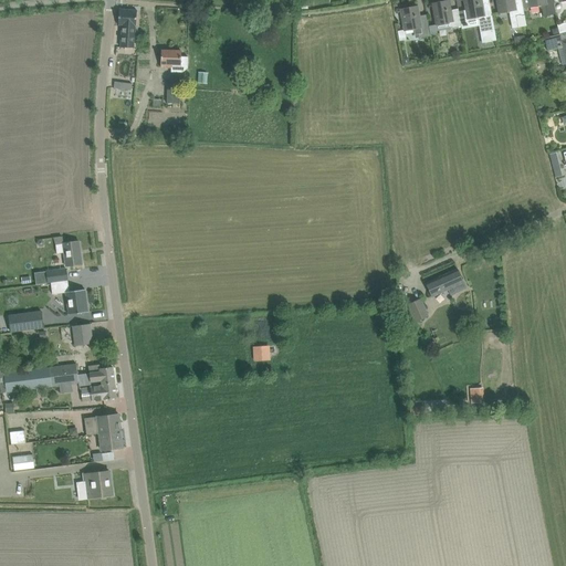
[(482,8),(482,4),(481,0),(464,0),(469,19),(478,18),(480,32),(494,30),(490,6),(482,8)]
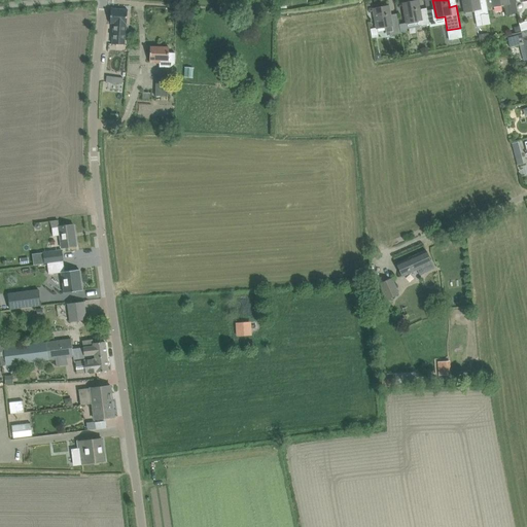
[(487,8),(486,0),(479,1),(478,0),(462,0),(465,12),(473,11),(475,16),(480,15),(482,27),(490,26),(488,14),(487,8)]
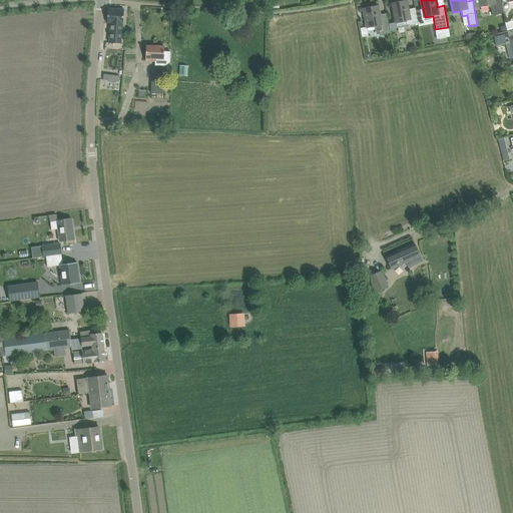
[(504,13),(501,0),(472,0),(473,0),(474,8),(480,7),(487,6),(491,9),(492,15),(504,13)]
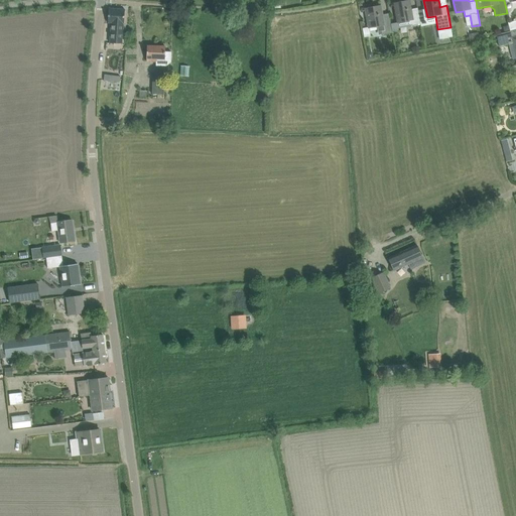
[(411,12),(410,9),(409,1),(394,3),(398,23),(409,21),(410,26),(420,24),(420,22),(418,11),(411,12)]
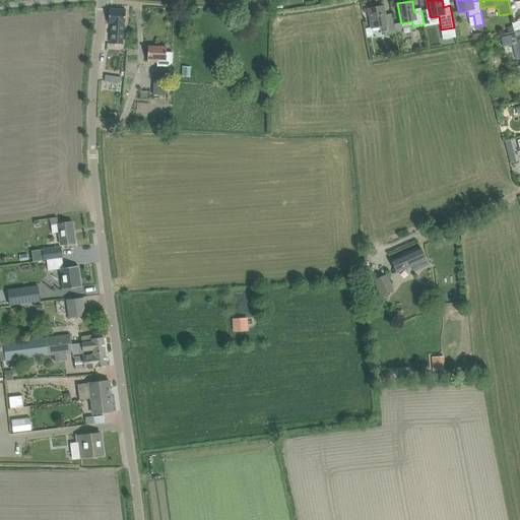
[(381,31),(384,30),(385,36),(395,34),(392,16),(385,17),(383,6),(369,8),(372,28),(381,26),(381,31)]
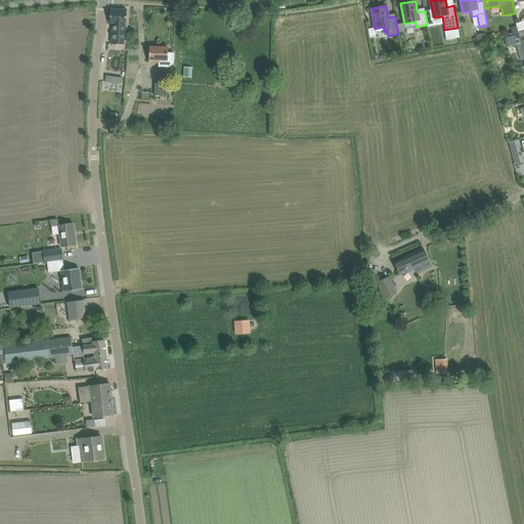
[(111,8),(110,24),(113,24),(112,44),(124,45),(126,25),(127,9),(111,8)]
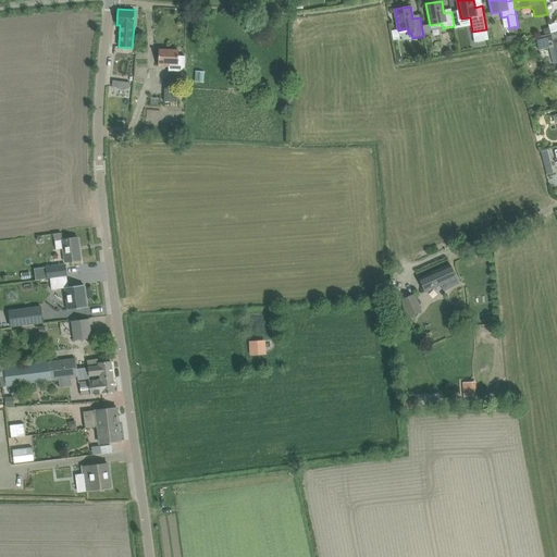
[(556,32),(551,34),(535,38),(539,50),(555,46),(556,52),(556,32)]
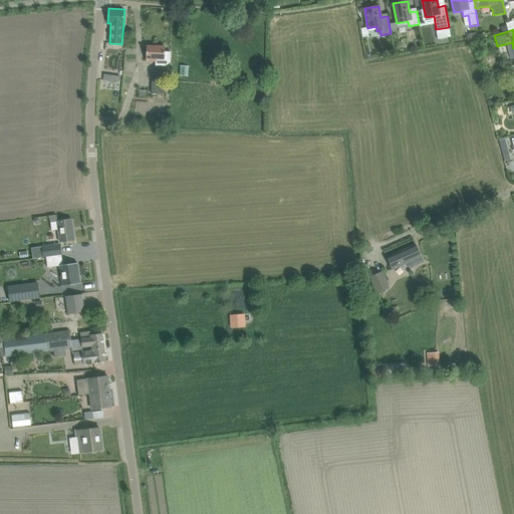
[(156,61),(156,65),(166,66),(171,61),(171,52),(165,51),(165,46),(147,46),(146,61),(156,61)]
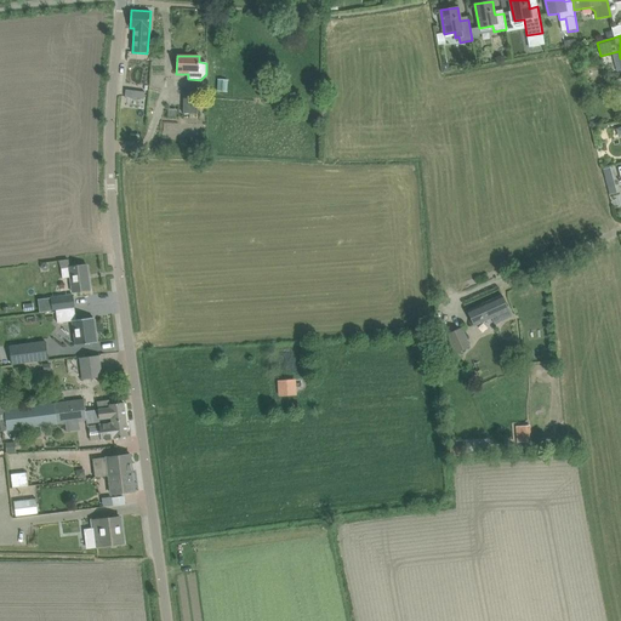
[(218,79),(217,90),(227,91),(228,80),(218,79)]
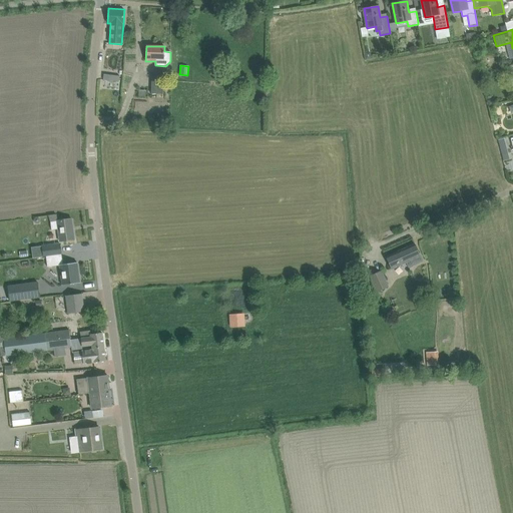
[(151,93),(162,94),(163,72),(152,71),(151,93)]
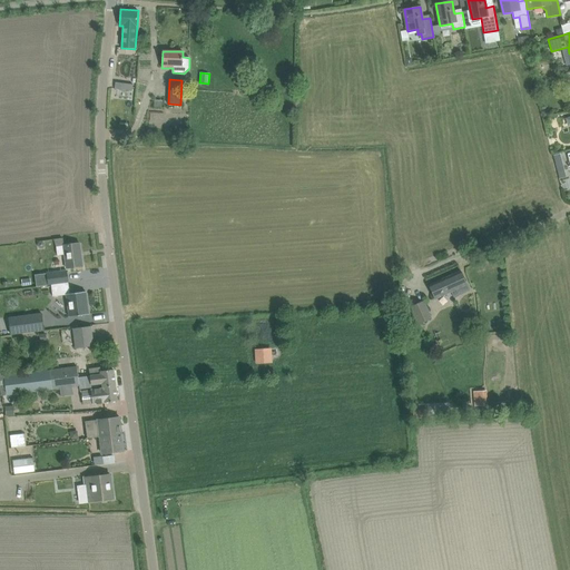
[(557,169),(559,180),(569,178),(567,167),(557,169)]
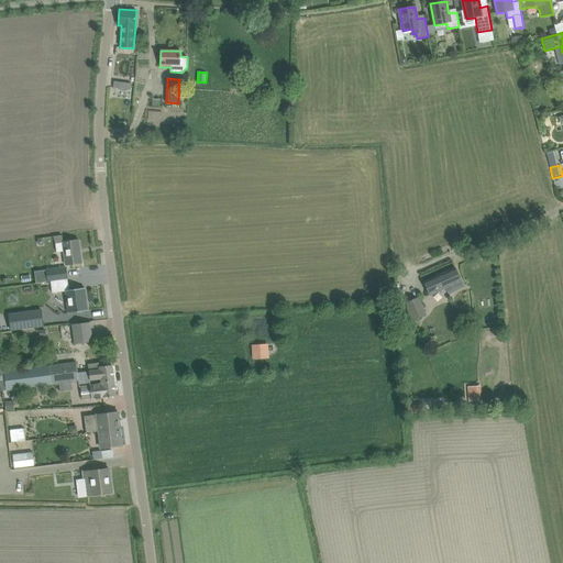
[(55,243),(56,252),(64,252),(66,265),(81,263),(78,240),(55,243)]
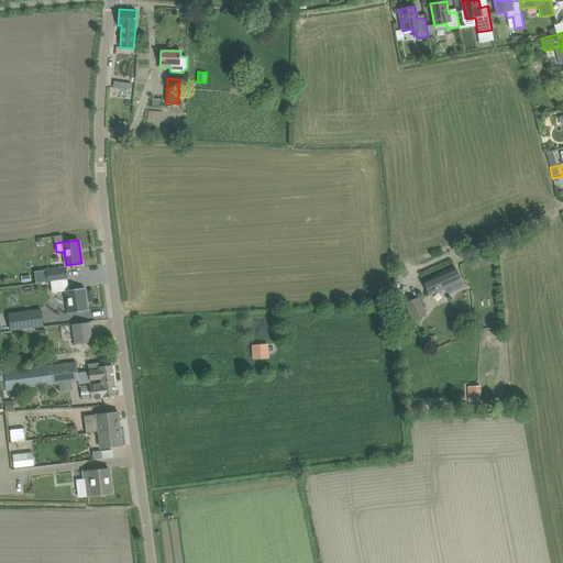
[(66,267),(58,268),(46,269),(48,282),(51,282),(67,279),(66,267)]
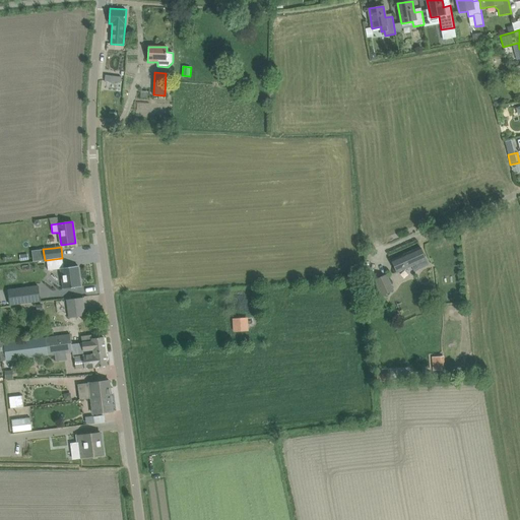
[(391,260),(397,273),(411,266),(414,271),(429,265),(426,260),(420,247),(391,260)]
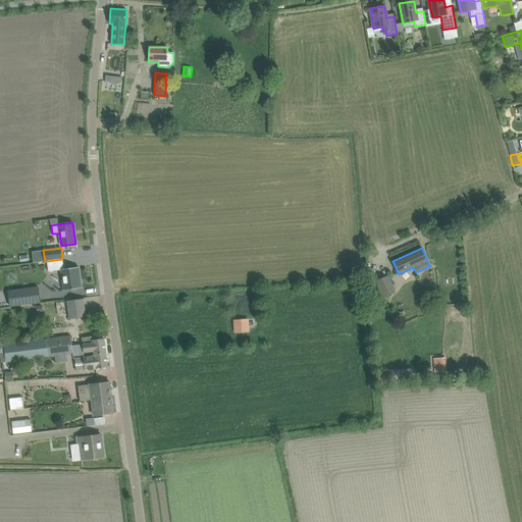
[(64,269),(62,259),(47,261),(48,271),(60,270),(63,291),(82,288),(79,267),(64,269)]
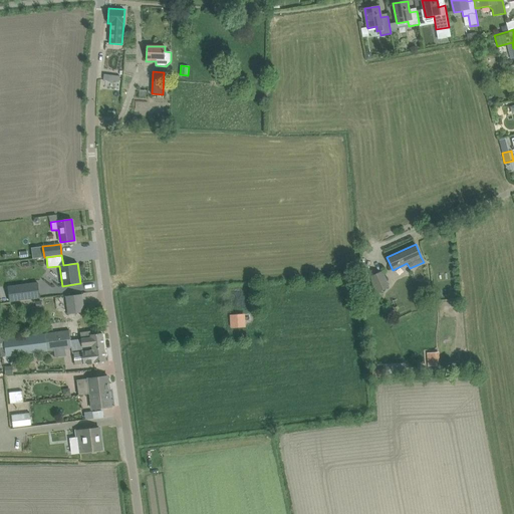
[(381,271),(370,276),(377,292),(389,287),(381,271)]
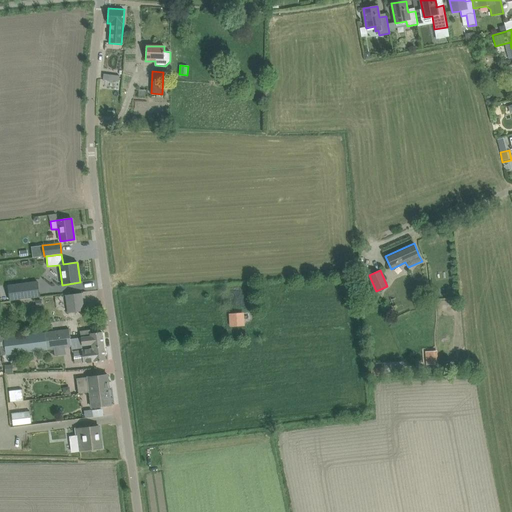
[(37,281),(8,285),(10,300),(39,296),(37,281)]
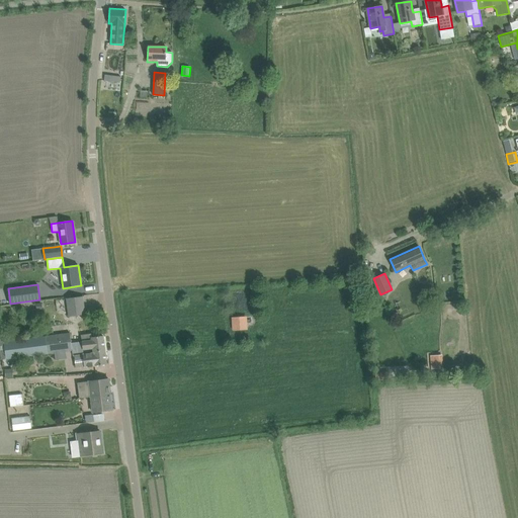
[(433,288),(422,289),(423,296),(434,295),(433,288)]
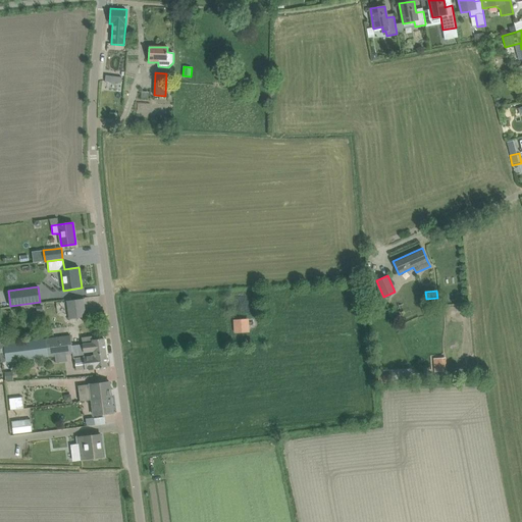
[(66,301),(69,319),(85,317),(83,299),(66,301)]
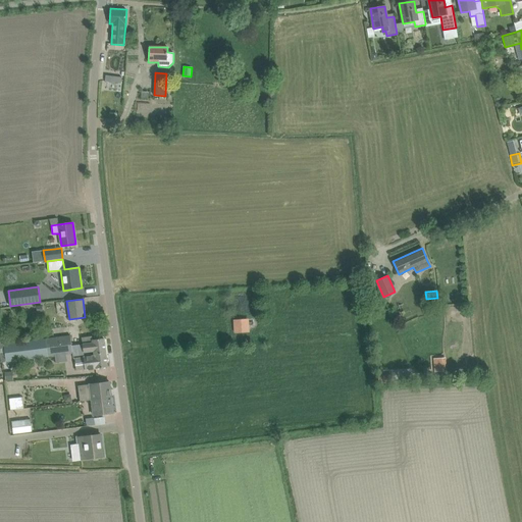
[(233,320),(235,334),(250,332),(249,319),(233,320)]
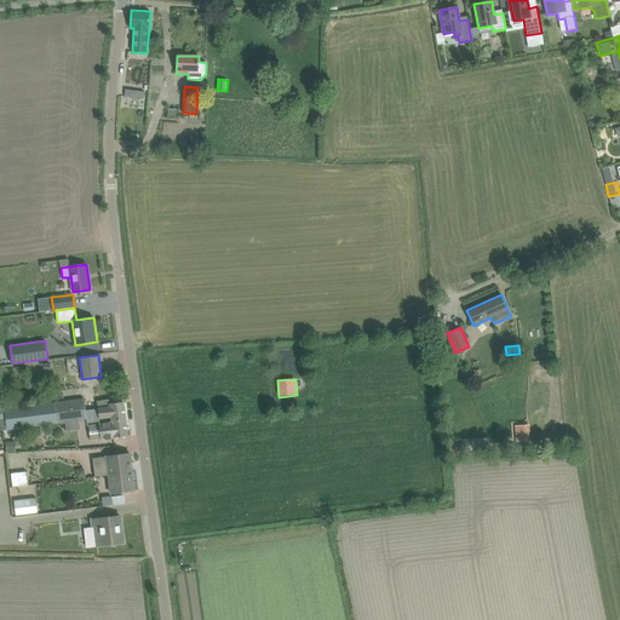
[(0,424),(1,431),(86,419),(85,411),(84,399),(11,408),(10,401),(0,401),(0,424)]
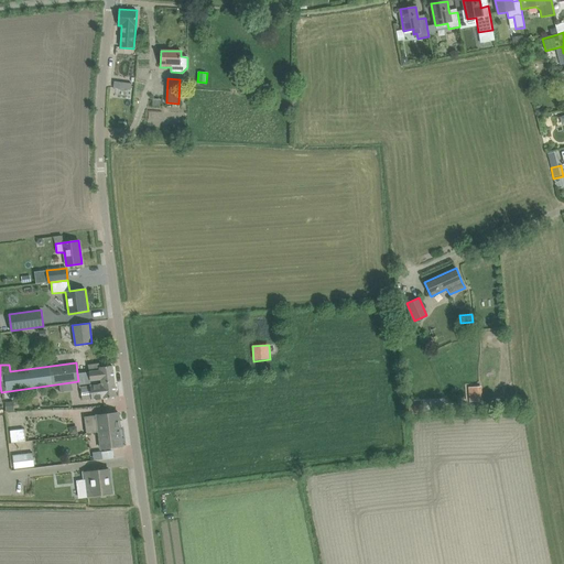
[(101,379),(101,382),(115,381),(112,366),(100,367),(99,364),(88,365),(89,372),(77,373),(78,381),(79,386),(90,384),(90,383),(98,383),(97,380),(101,379)]
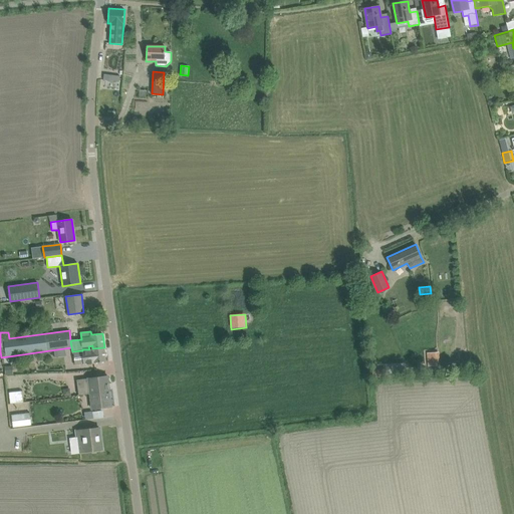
[(104,347),(92,348),(92,350),(73,352),(75,365),(94,362),(94,363),(105,361),(104,347)]
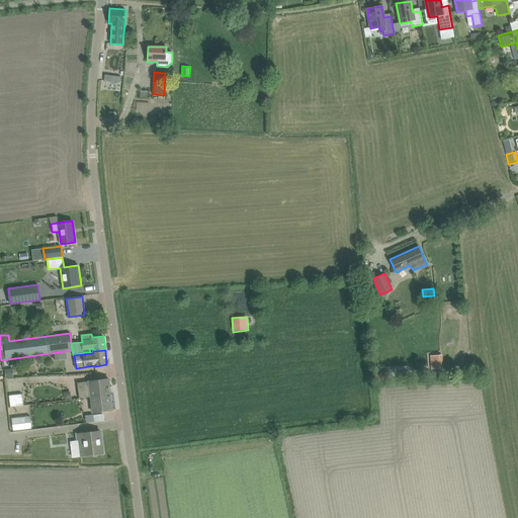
[(430,356),(431,368),(443,368),(442,355),(430,356)]
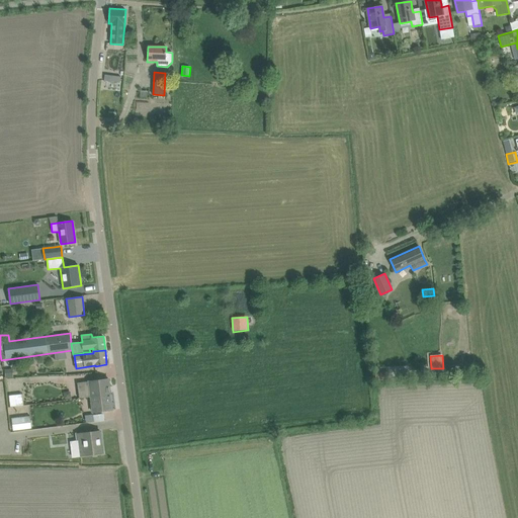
[(87,398),(91,397),(110,395),(108,379),(77,383),(79,399),(87,398)]
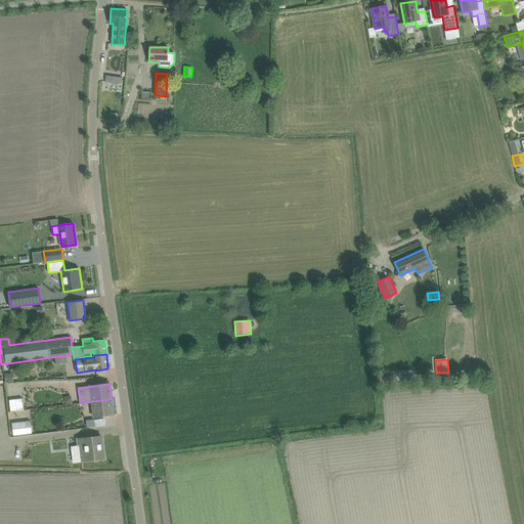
[(9,400),(11,411),(24,409),(22,398),(9,400)]
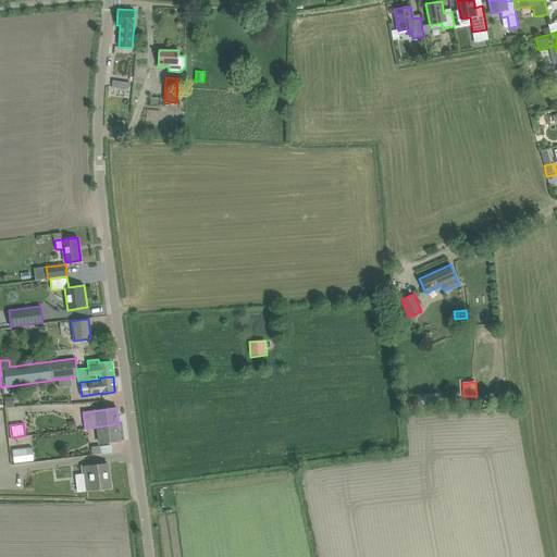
[(119,424),(98,426),(100,443),(121,441),(119,424)]
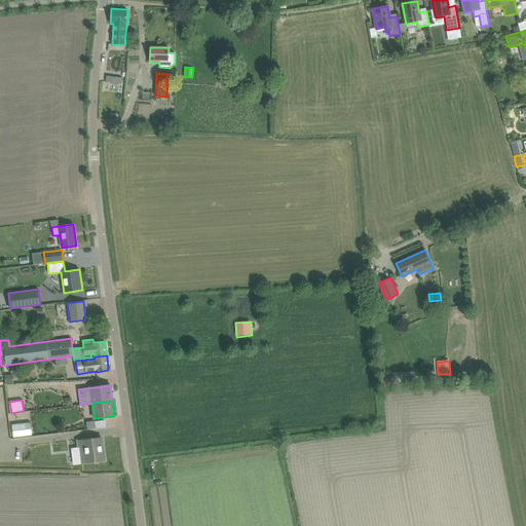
[(12,424),(13,437),(32,435),(30,422),(12,424)]
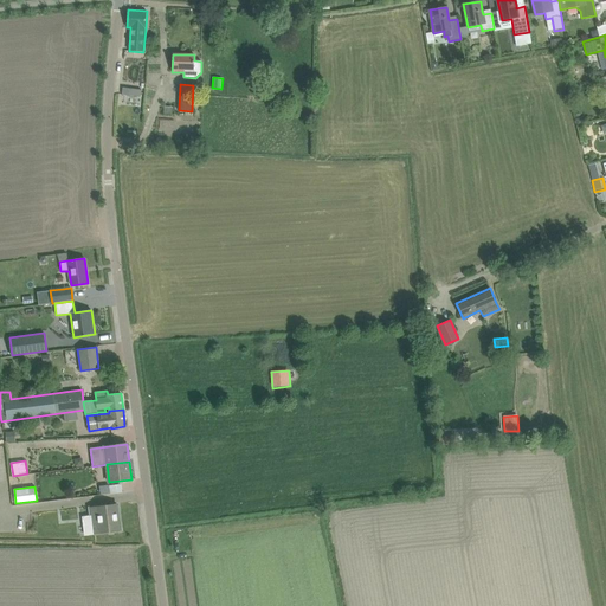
[(90,508),(94,533),(120,529),(117,504),(90,508)]
